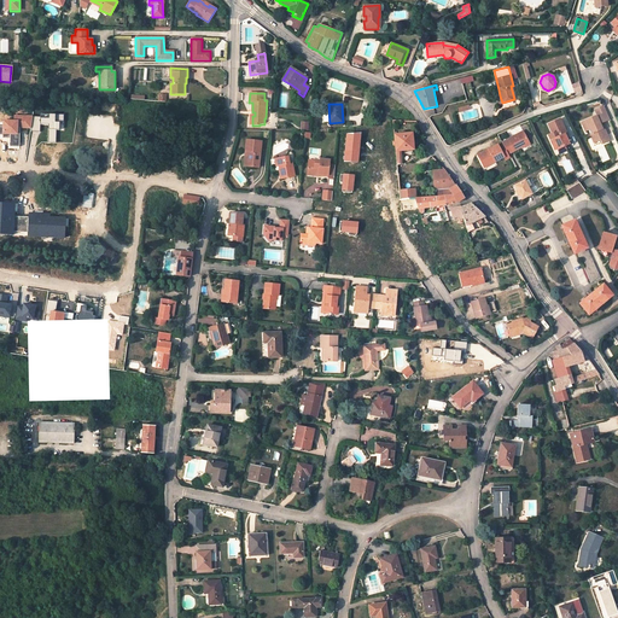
[(610,118),(604,105),(595,110),(598,115),(587,121),(582,123),(586,132),(589,130),(590,129),(593,134),(590,134),(594,144),(600,140),(602,145),(607,143),(605,135),(607,135),(604,127),(601,128),(600,123),(602,123),(610,118)]
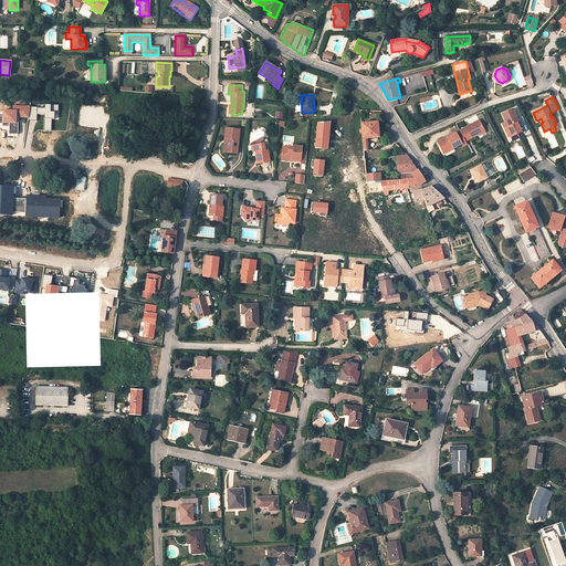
[(522,132),(517,123),(516,123),(514,118),(517,117),(513,108),(502,113),(505,121),(510,118),(511,119),(502,124),(504,128),(506,127),(511,137),(516,134),(522,132)]
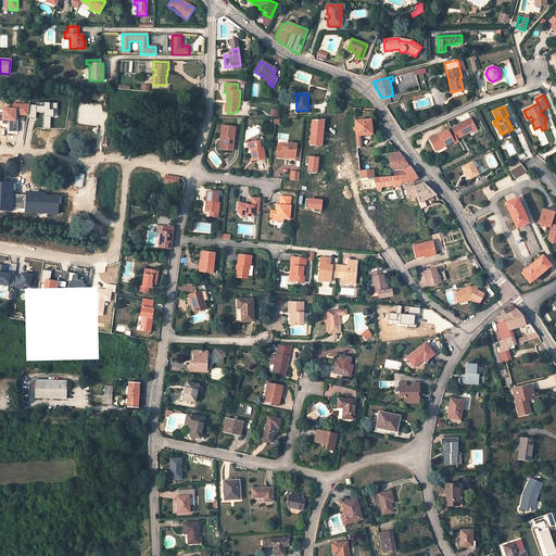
[(470,118),(452,128),(453,130),(457,139),(476,129),(470,118)]
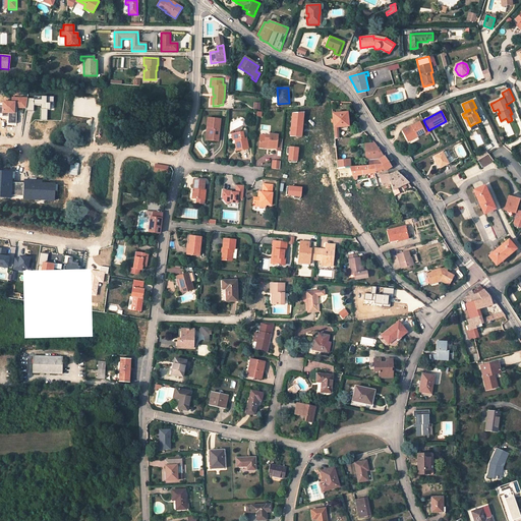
[(347,113),(332,114),(333,119),(333,123),(334,130),(337,130),(339,130),(349,129),(347,113)]
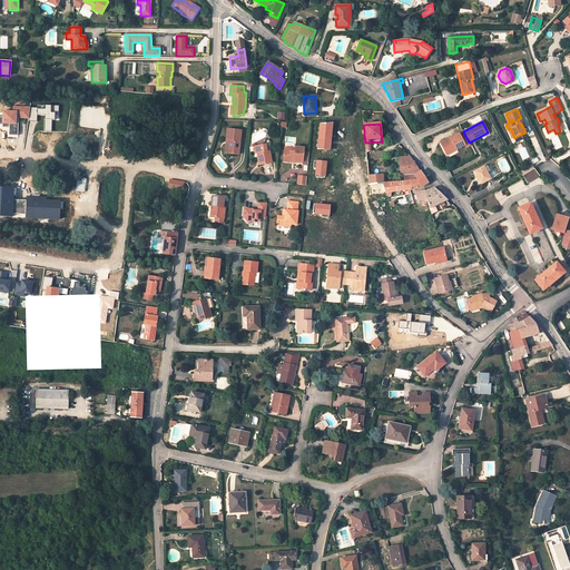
[(228,129),(227,140),(232,140),(229,154),(239,155),(242,130),(228,129)]
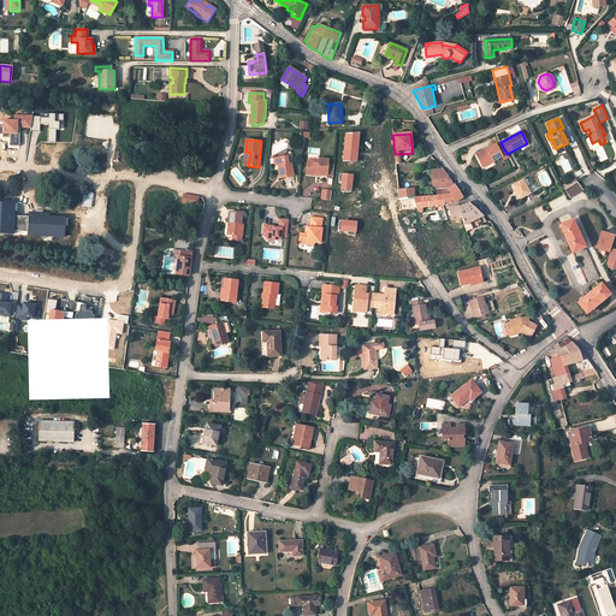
[(493,161),(502,157),(503,159),(503,160),(508,157),(507,154),(502,144),(498,147),(496,144),(485,150),(477,155),(481,165),(492,160),(493,161)]
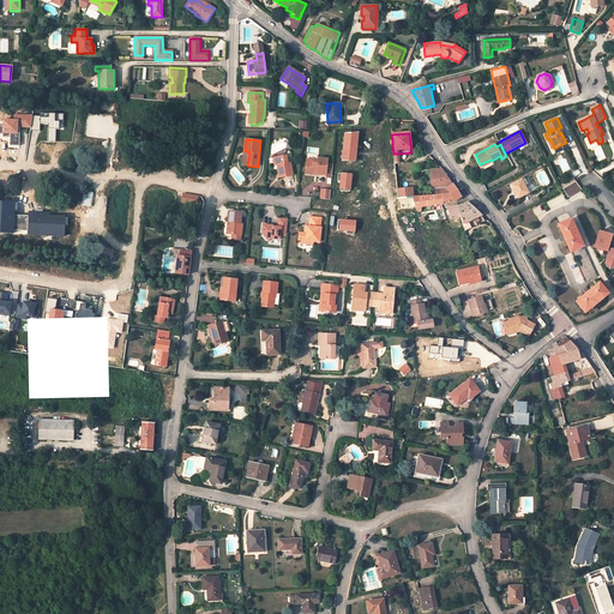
[(294,175),(292,162),(288,162),(287,155),(276,157),(277,164),(281,163),(282,167),(278,168),(281,178),(294,175)]
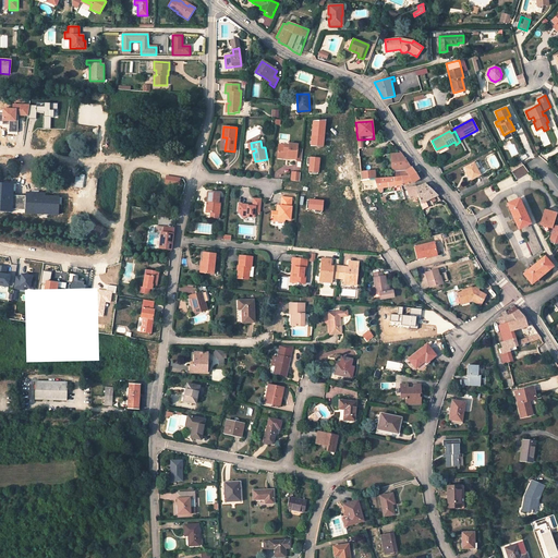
[(284,159),(290,159),(290,157),(296,158),(295,160),(302,160),(303,149),(298,148),(298,145),(289,144),(289,146),(278,145),(277,156),(284,157),(284,159)]
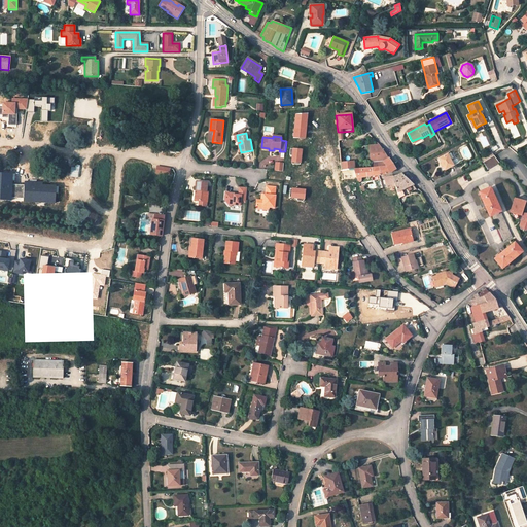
[(380,147),(379,145),(367,146),(371,163),(373,163),(374,168),(380,168),(386,167),(384,162),(387,159),(380,147)]
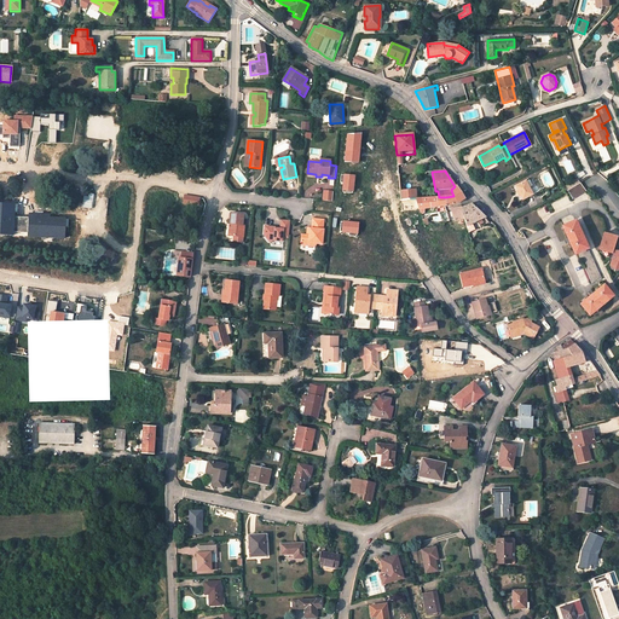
[(570,189),(580,183),(578,178),(567,185),(570,189)]
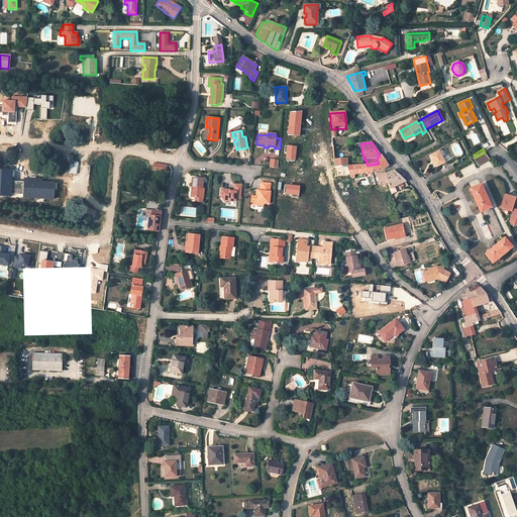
[(430,154),(436,167),(444,162),(438,150),(430,154)]
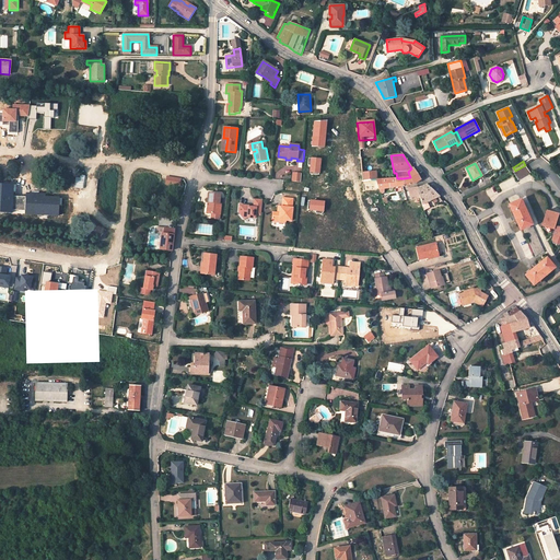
[(518,181),(531,173),(525,165),(515,171),(513,172),(518,181)]
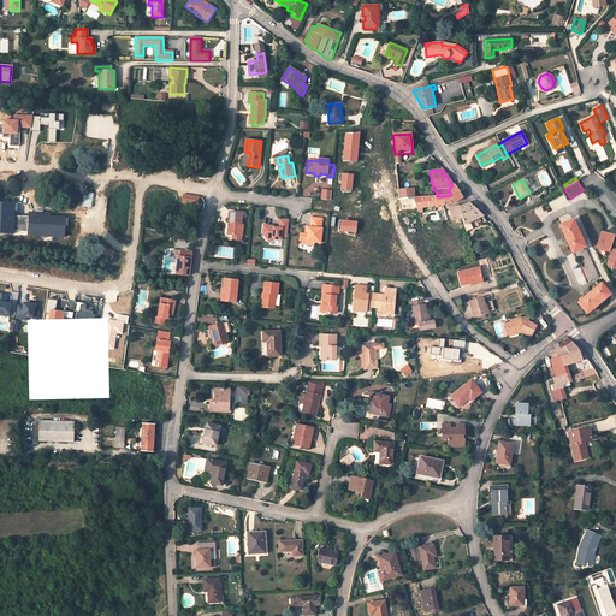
[(444,196),(446,205),(456,202),(457,201),(462,197),(454,185),(449,189),(451,195),(444,196)]
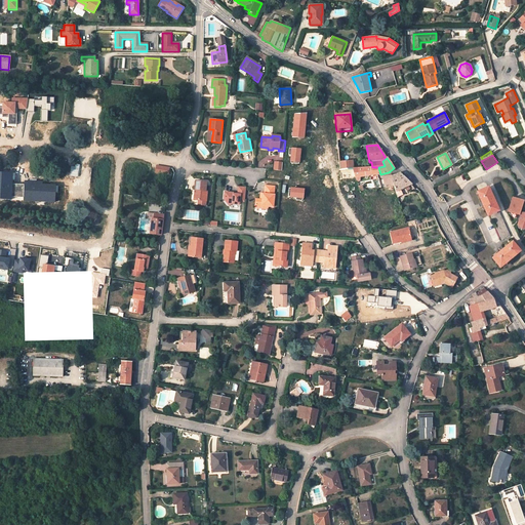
[(282,170),(283,163),(275,162),(274,170),(282,170)]
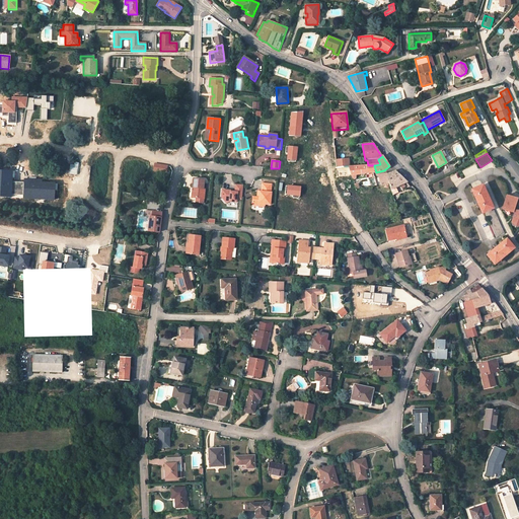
[(336,168),(349,167),(348,160),(336,161),(336,168)]
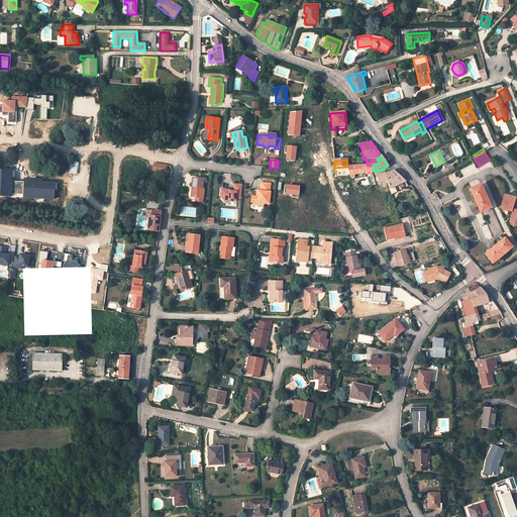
[(373,165),(367,165),(347,167),(351,179),(352,178),(352,176),(352,175),(374,172),(375,172),(373,165)]
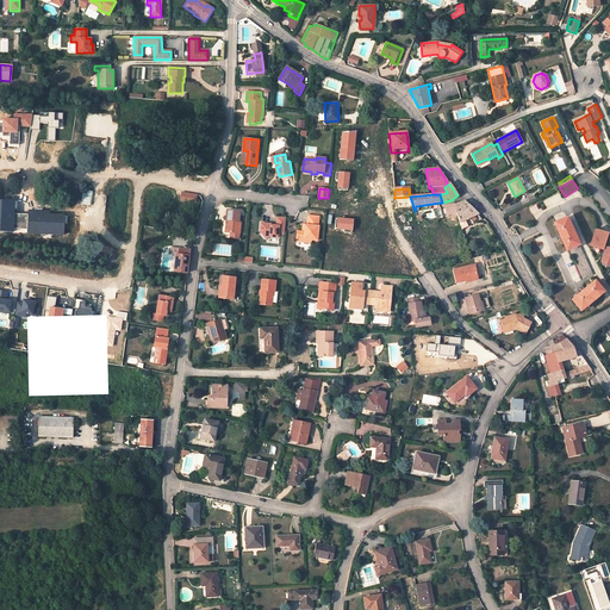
[(479,216),(465,201),(455,204),(454,205),(458,216),(460,224),(478,216),(479,216)]
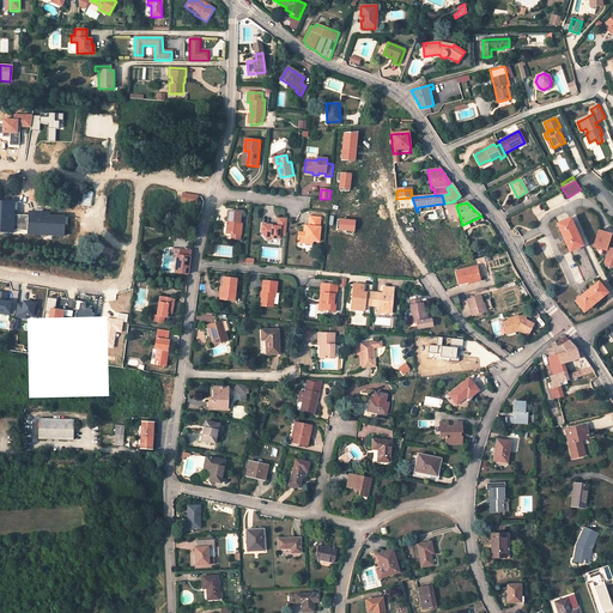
[(447,208),(450,219),(460,217),(456,206),(447,208)]
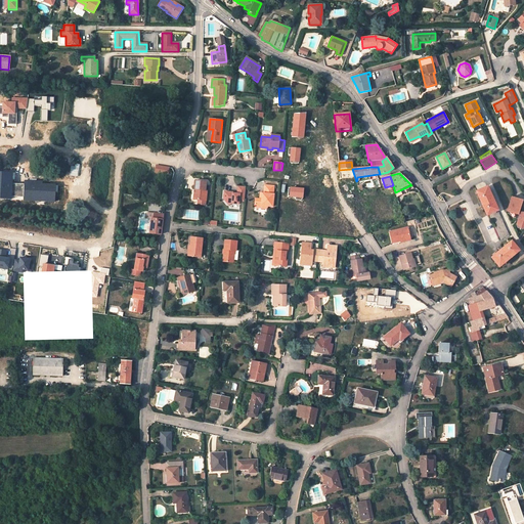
[(197,189),(195,200),(206,201),(207,190),(206,190),(206,181),(195,180),(194,189),(197,189)]
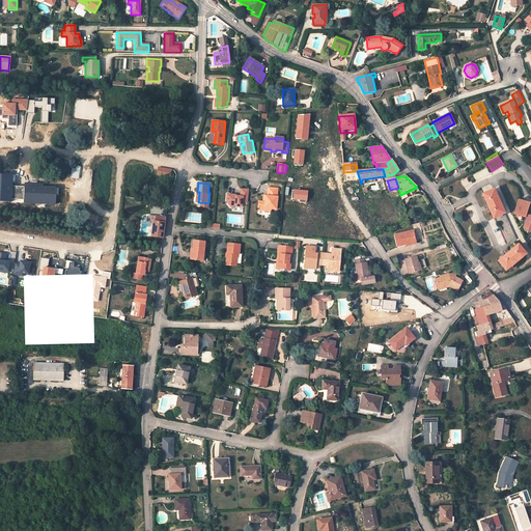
[(270,210),(277,210),(278,197),(277,197),(277,189),(269,189),(268,197),(266,196),(266,202),(263,202),(258,202),(257,210),(259,211),(264,212),(264,208),(270,210)]
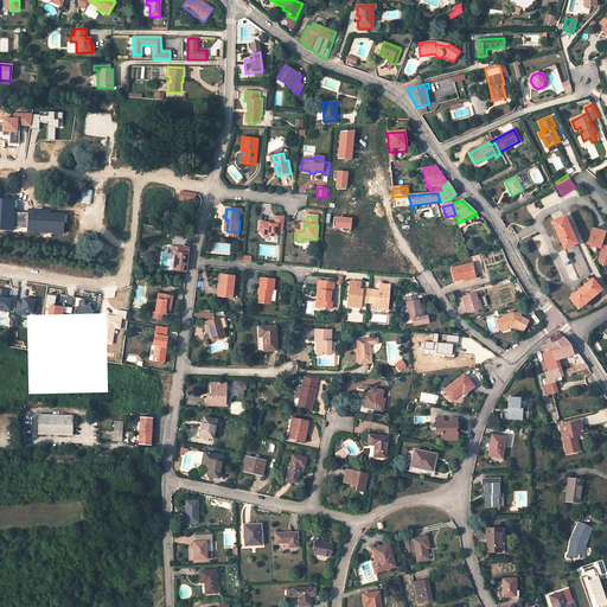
[(285,218),(275,217),(275,225),(283,227),(285,218)]
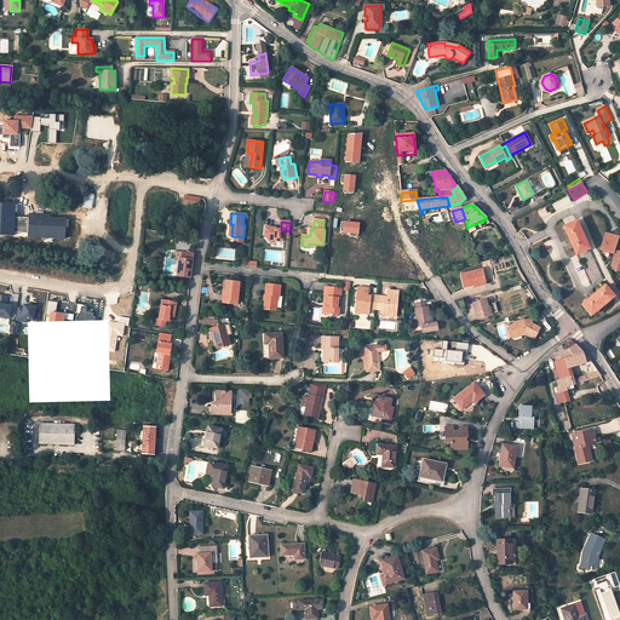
[(590,316),(614,297),(604,286),(603,281),(602,280),(577,222),(563,227),(575,254),(579,253),(593,283),(598,281),(598,283),(601,290),(595,294),(591,297),(581,305),(590,316)]
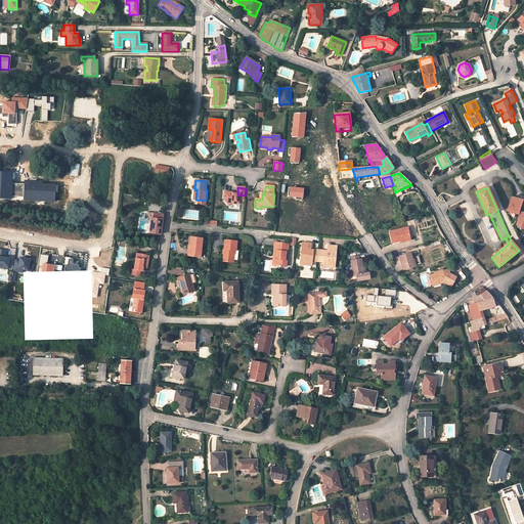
[(231,204),(238,205),(239,202),(244,202),(245,195),(237,194),(232,194),(233,193),(225,192),(224,200),(225,202),(232,203),(231,204)]
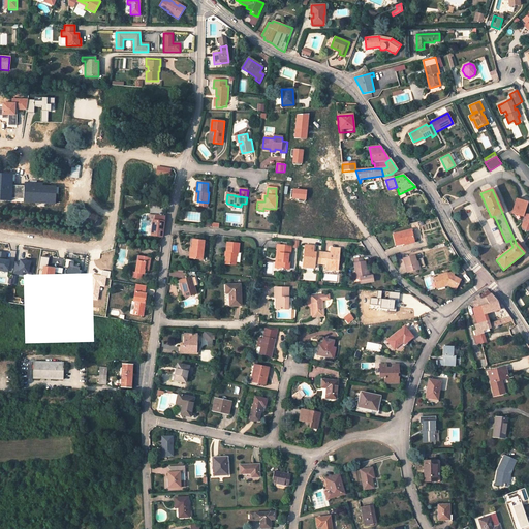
[(523,210),(525,203),(525,201),(516,198),(511,213),(522,217),(524,211),(523,210)]
